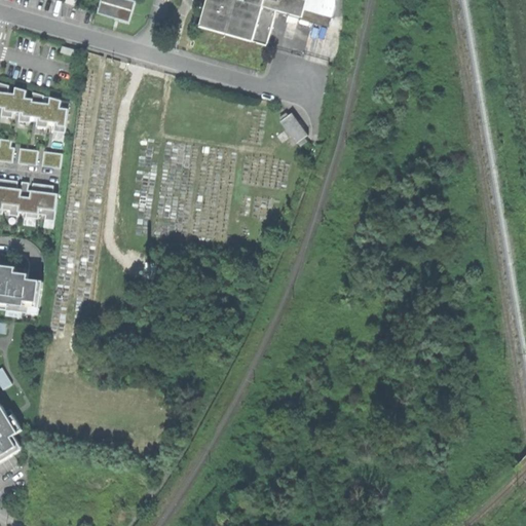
[(128,0),(102,0),(99,13),(129,23),(136,2),(128,0)]
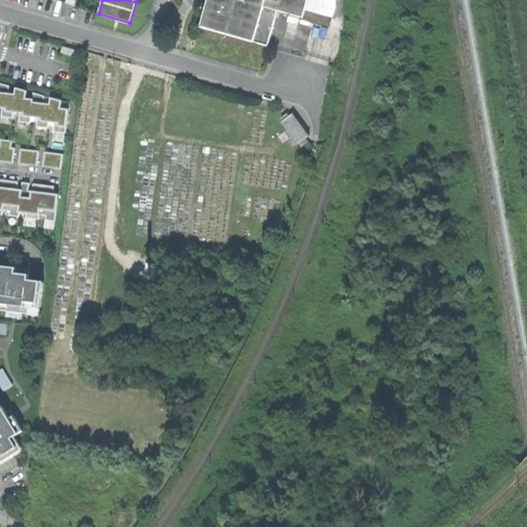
[(208,0),(201,27),(268,45),(277,10),(290,14),(300,16),(330,26),(329,15),(334,18),(338,6),(336,0),(208,0)]
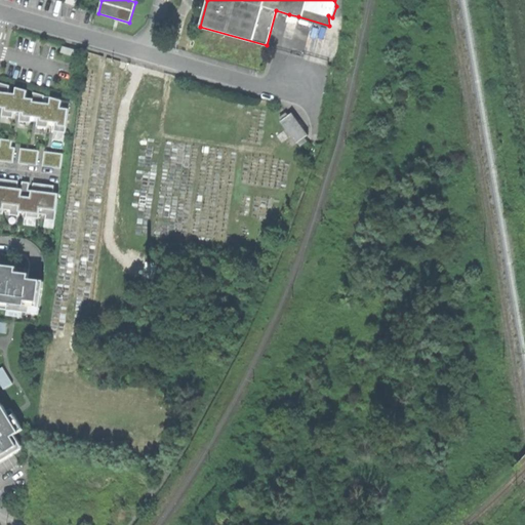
[(296,25),(298,16),(289,14),(287,22),(296,25)]
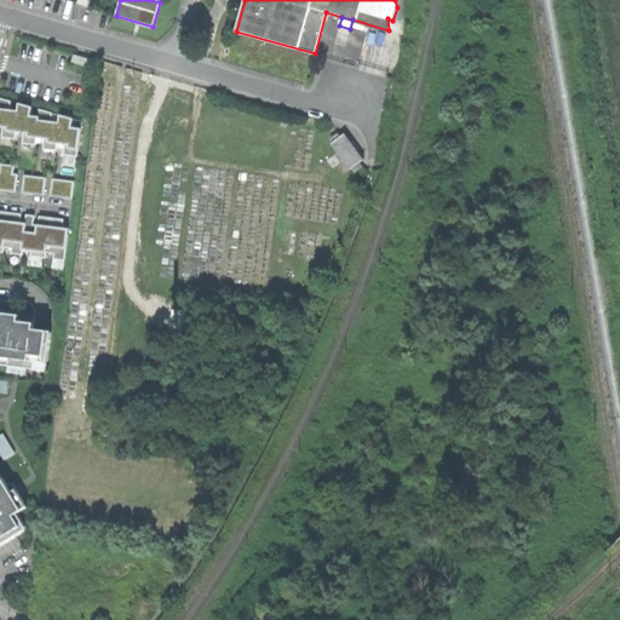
[(74,55),(72,62),(87,67),(90,59),(74,55)]
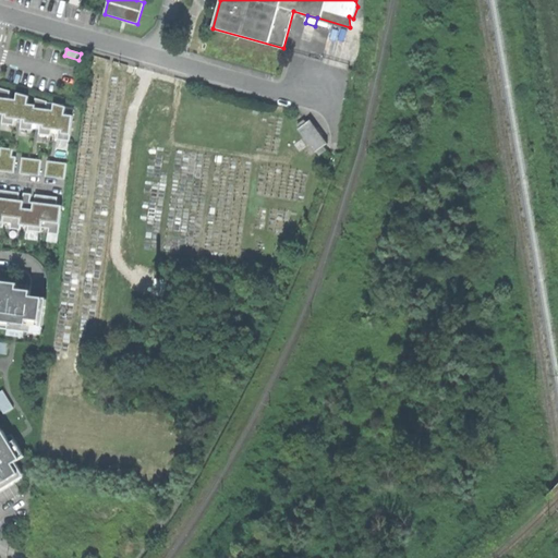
[(0,88),(0,113),(0,114),(3,114),(2,124),(14,125),(15,119),(19,120),(22,120),(21,129),(33,131),(34,124),(37,124),(40,125),(39,134),(51,136),(52,130),(56,130),(59,131),(58,140),(70,142),(73,116),(64,114),(67,107),(55,104),(53,110),(46,109),(47,101),(35,98),(35,106),(27,105),(28,97),(16,93),(16,100),(9,99),(10,92),(0,88)]
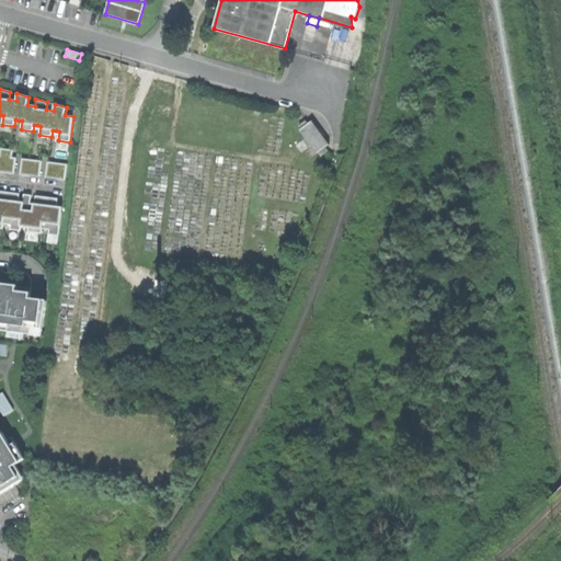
[(325,147),(329,145),(312,121),(308,124),(306,121),(299,126),(301,129),(300,129),(318,152),(319,152),(321,156),(329,151),(325,147)]
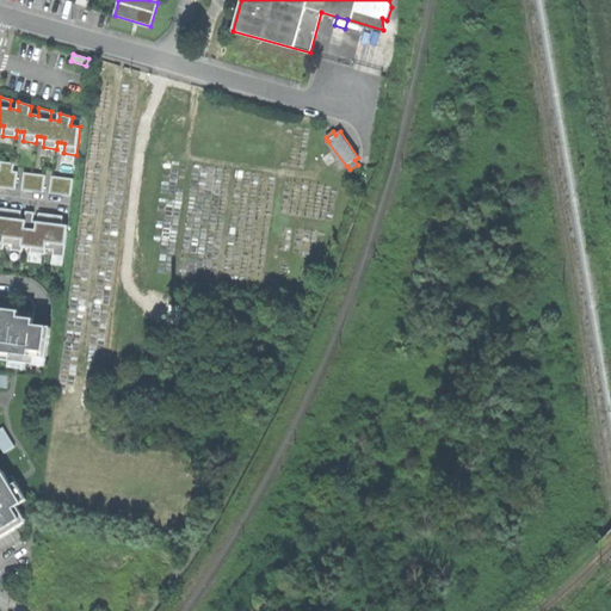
[(0,170),(0,186),(16,189),(18,172),(13,172),(14,164),(1,162),(0,170)]
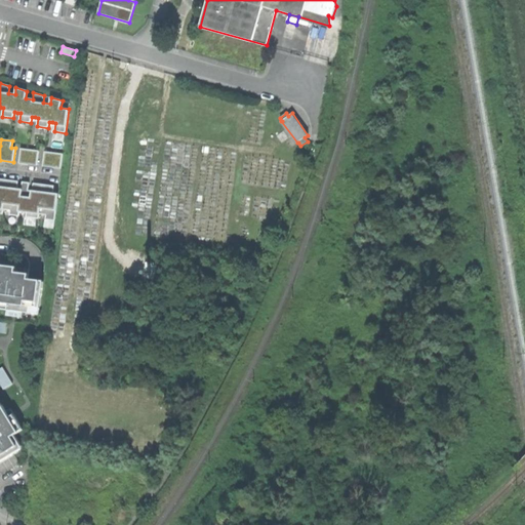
[(39,151),(21,149),(19,163),(37,165),(39,151)]
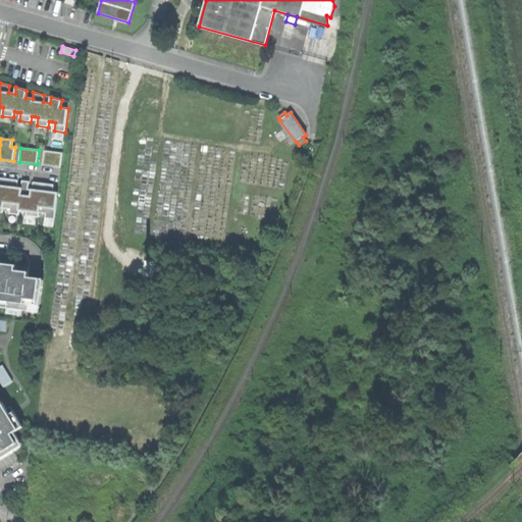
[(62,153),(44,151),(43,165),(61,167),(62,153)]
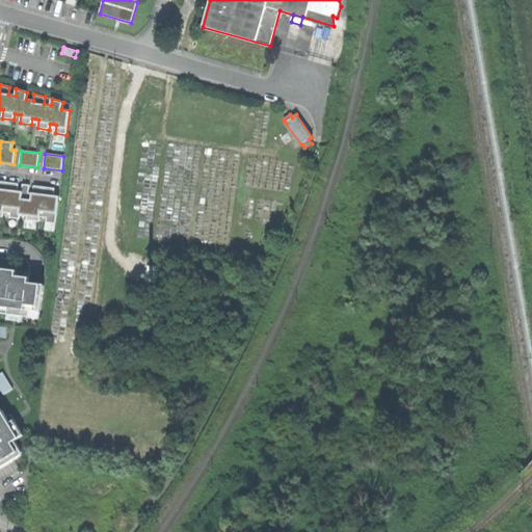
[(0,216),(3,217),(4,212),(10,213),(10,218),(20,219),(20,214),(27,215),(26,220),(40,221),(40,217),(47,218),(47,222),(56,223),(58,202),(56,202),(53,201),(55,188),(34,186),(33,193),(31,193),(29,192),(30,185),(23,184),(21,196),(19,196),(17,196),(19,184),(0,181),(0,216)]
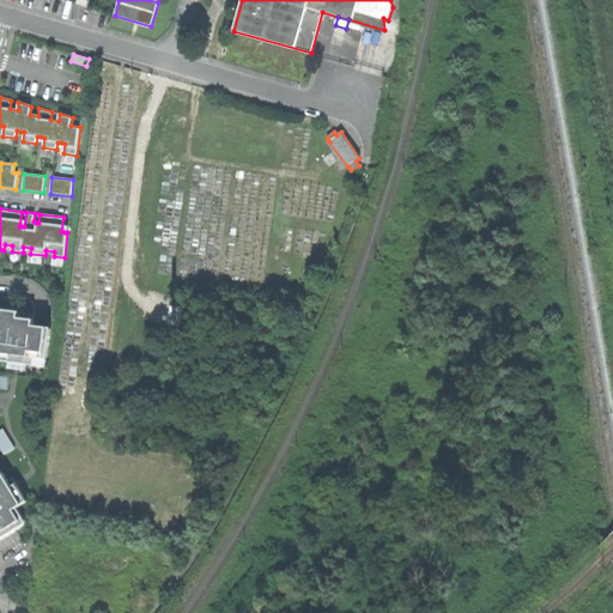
[(0,360),(17,363),(46,366),(50,328),(32,326),(35,314),(0,309),(0,360)]
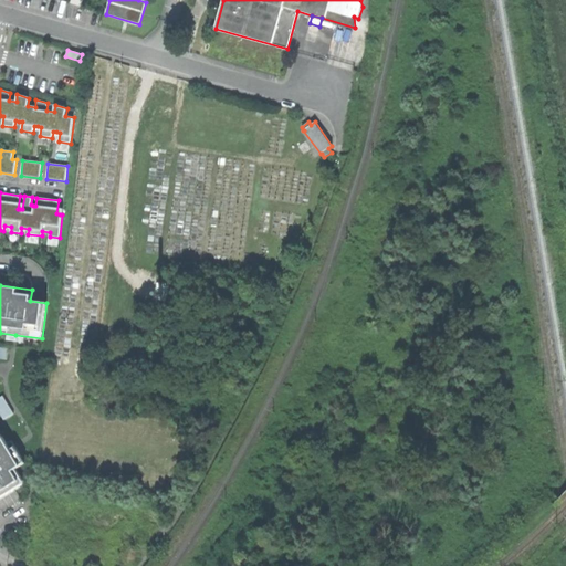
[(3,396),(0,397),(0,412),(4,420),(14,413),(3,396)]
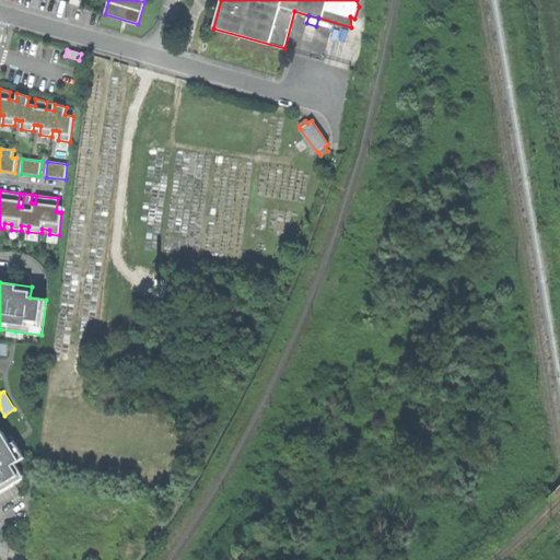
[(0,492),(23,479),(23,476),(16,464),(25,458),(12,436),(7,439),(2,432),(0,433),(0,492)]
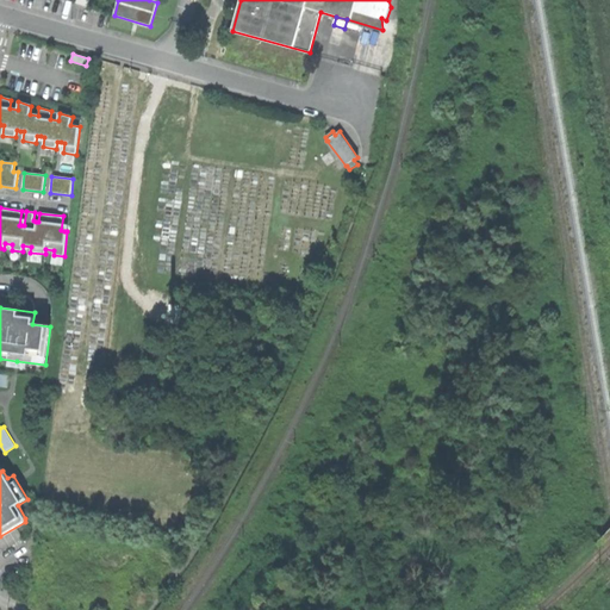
All buildings are outlined.
